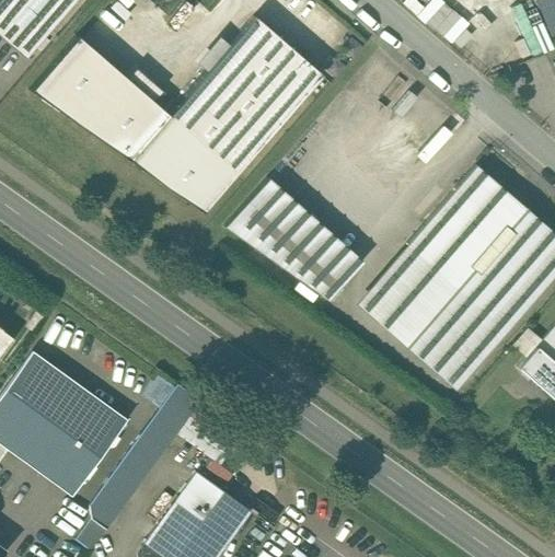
[(0,0),(0,35),(25,57),(74,0),(0,0)]
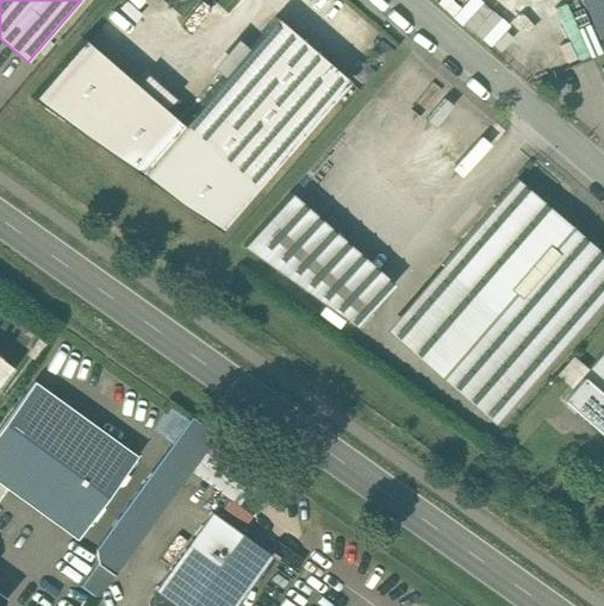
[(603,4),(590,11),(603,38),(603,4)]
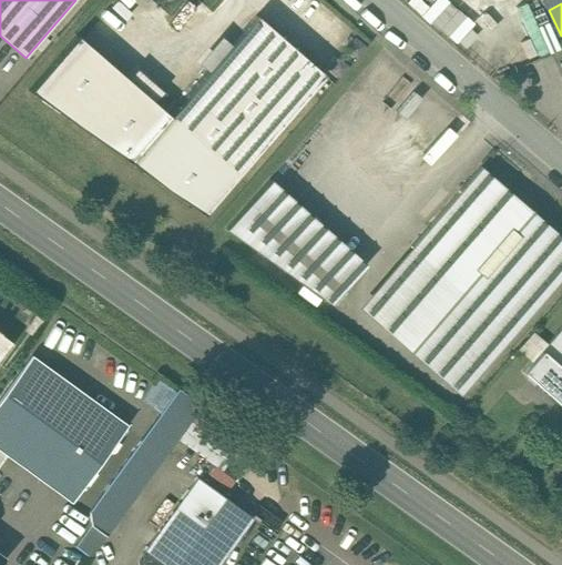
[(259,17),(174,118),(82,38),(34,92),(208,214),(239,178),(328,77),(259,17)]
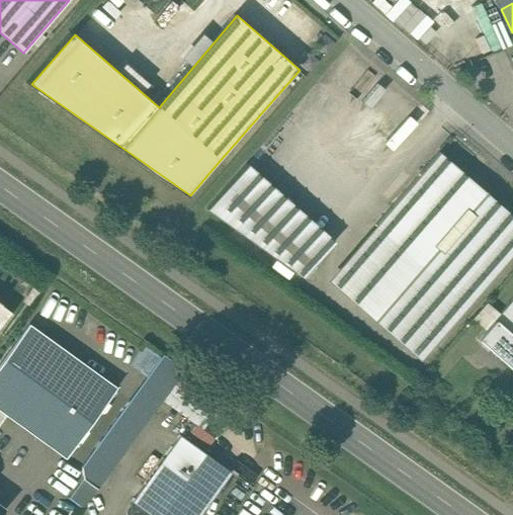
[(512,215),(443,154),(331,282),(423,361),(512,257),(512,215)]
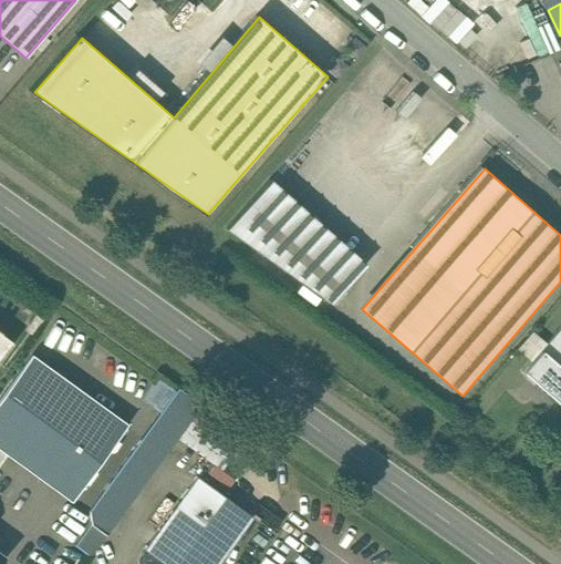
[(370,265),(273,180),(229,229),(334,305),(370,265)]
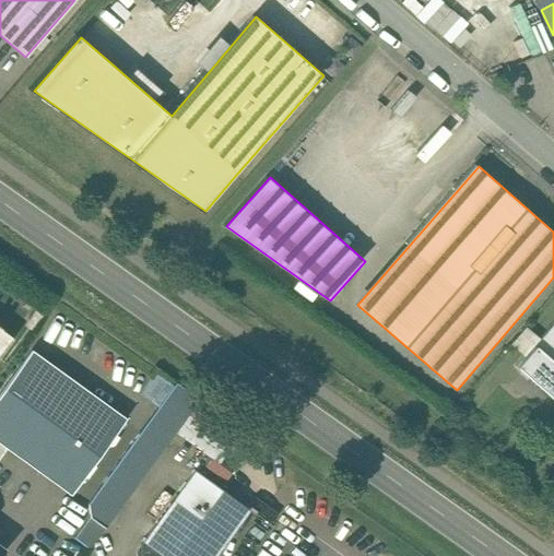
[(553,327),(538,346),(553,361),(553,327)]
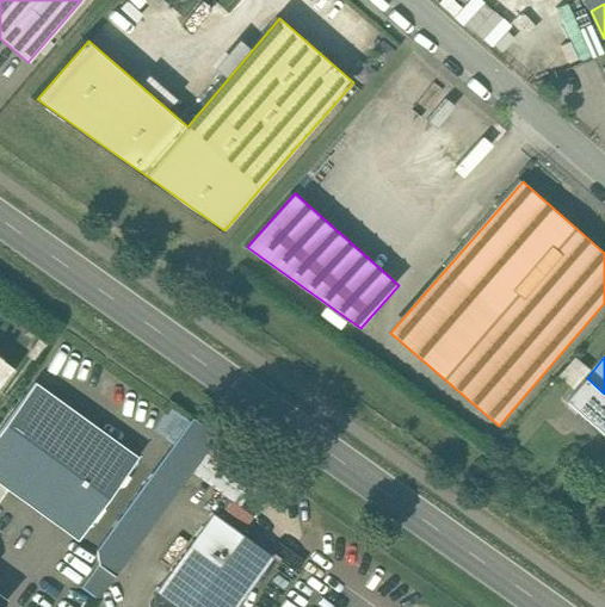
[(0,390),(16,370),(0,358),(0,390)]
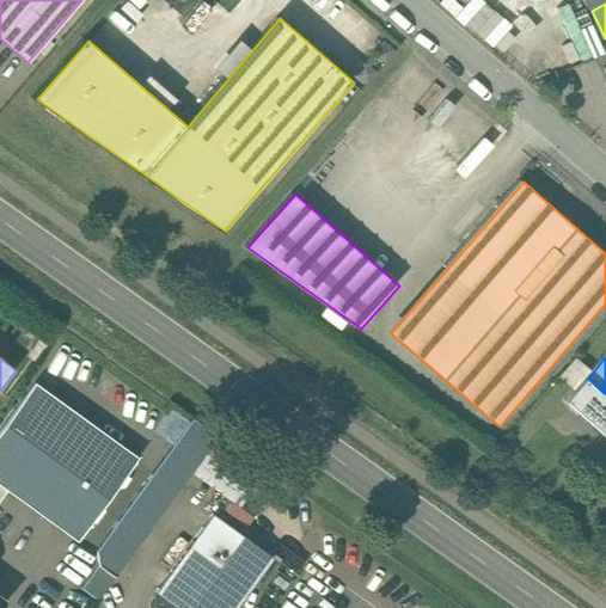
[(605,394),(588,379),(568,403),(605,436),(605,394)]
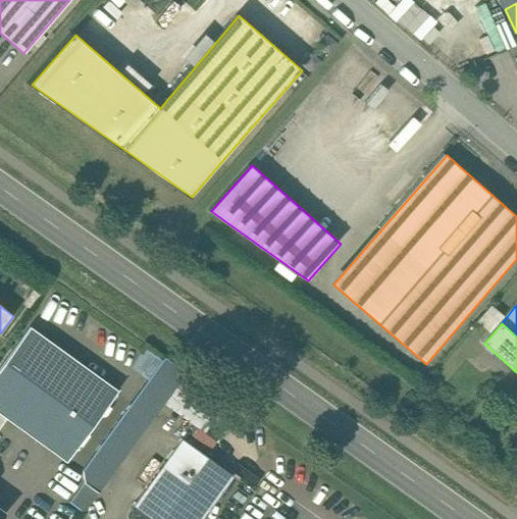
[(116,392),(32,330),(0,374),(0,409),(2,411),(0,413),(0,424),(0,425),(2,426),(9,416),(67,458),(116,392)]
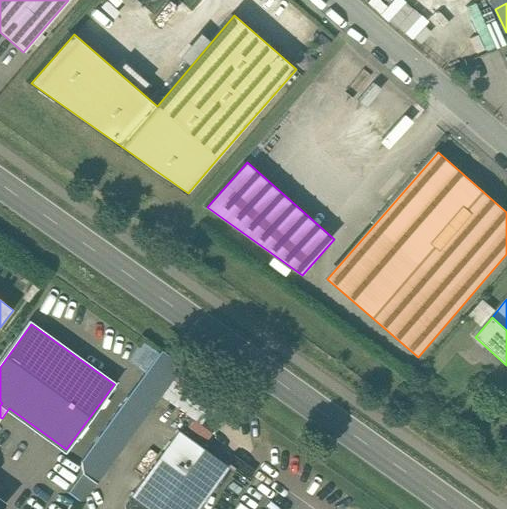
[(164,352),(83,462),(85,474),(99,484),(184,367),(164,352)]
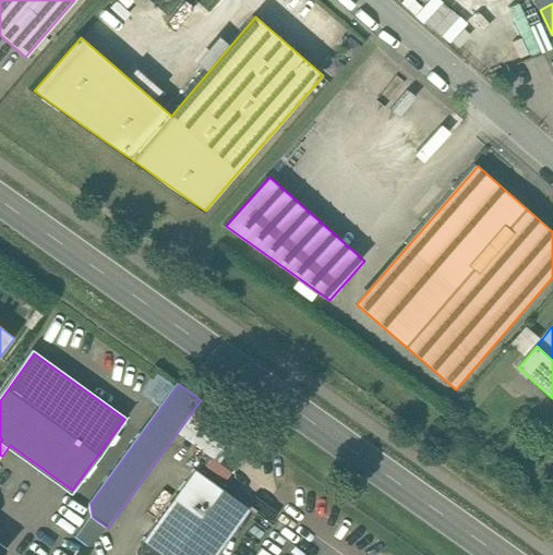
[(197,470),(145,542),(147,543),(164,554),(217,554),(251,509),(197,470)]
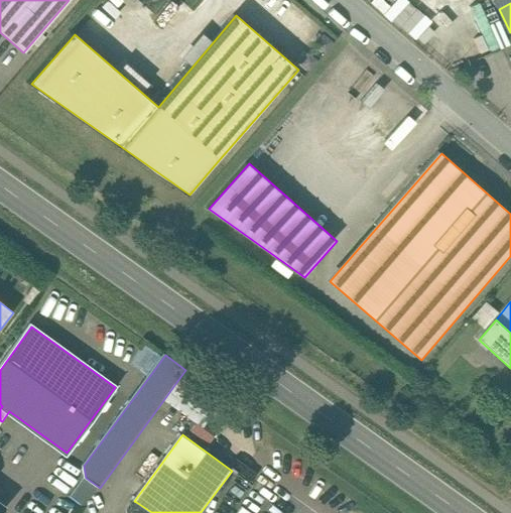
[(86,478),(72,498),(86,508),(100,488),(86,478)]
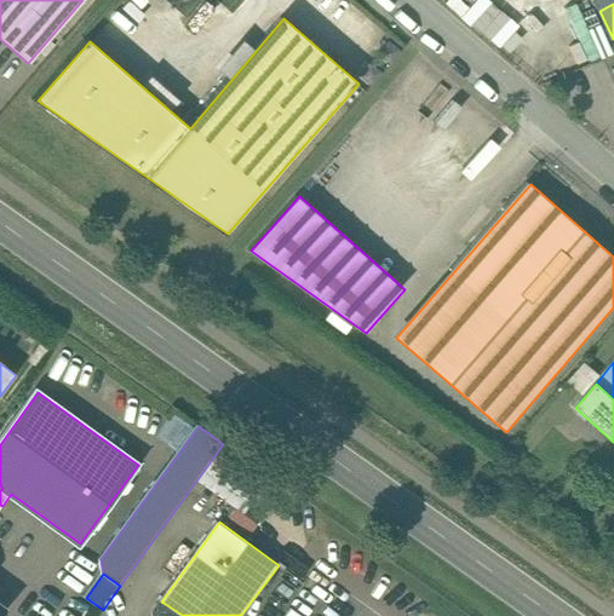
[(182,615),(164,603),(156,612),(158,615),(182,615)]
